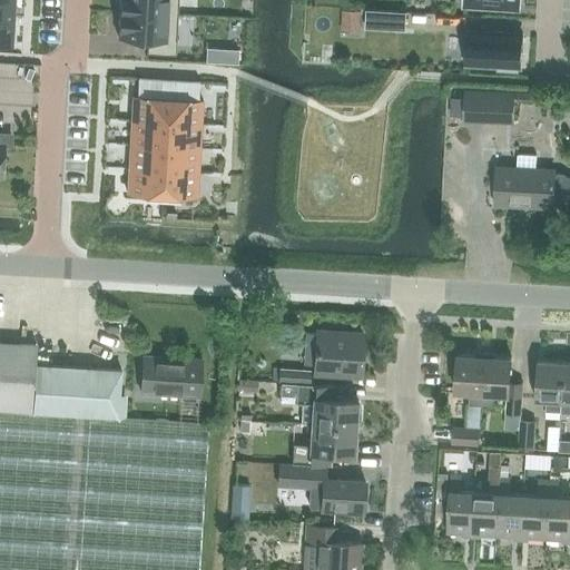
[(0,0),(0,18),(13,19),(15,0),(0,0)]
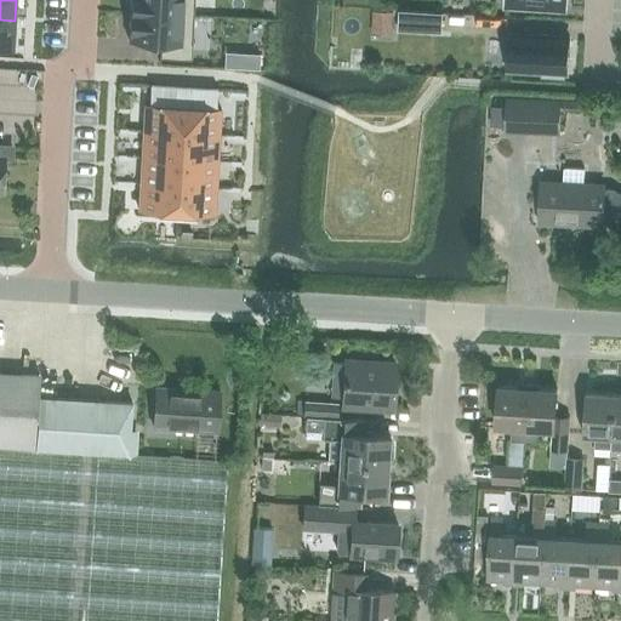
[(130,0),(130,12),(194,16),(194,0),(130,0)]
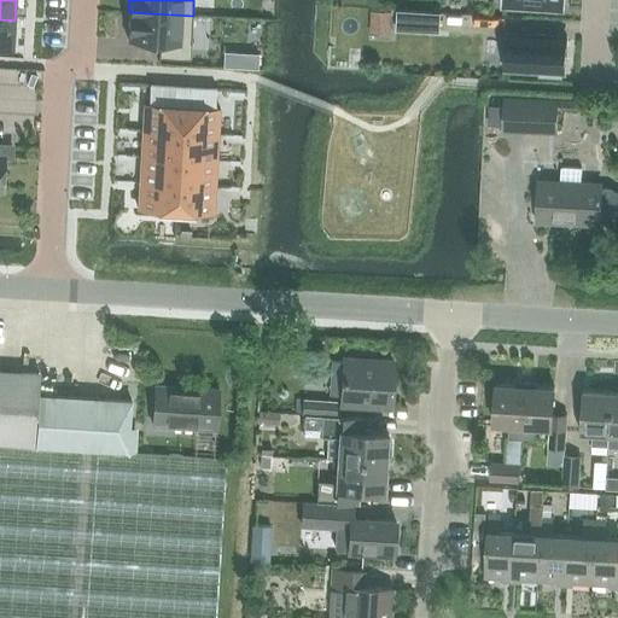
[(391,10),(372,9),(371,28),(390,29),(391,10)]
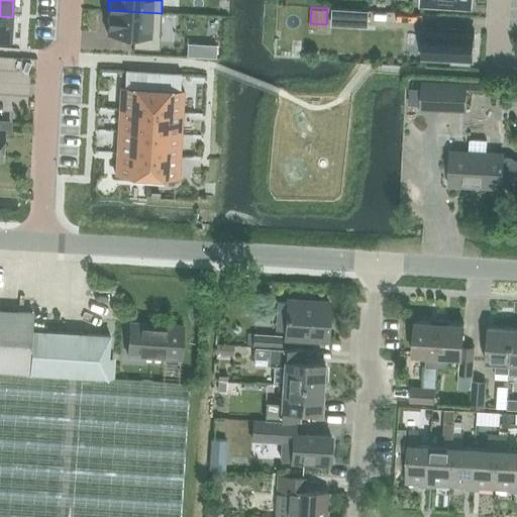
[(332,9),(332,25),(368,27),(369,11),(332,9)]
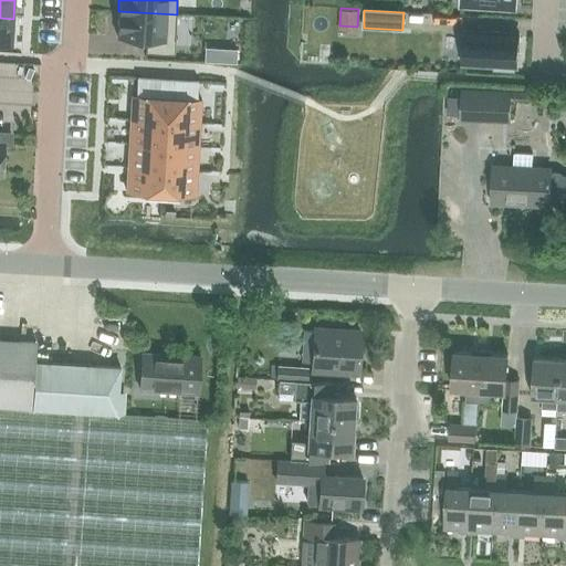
[(174,54),(177,14),(118,11),(117,33),(117,37),(146,39),(146,52),(174,54)]
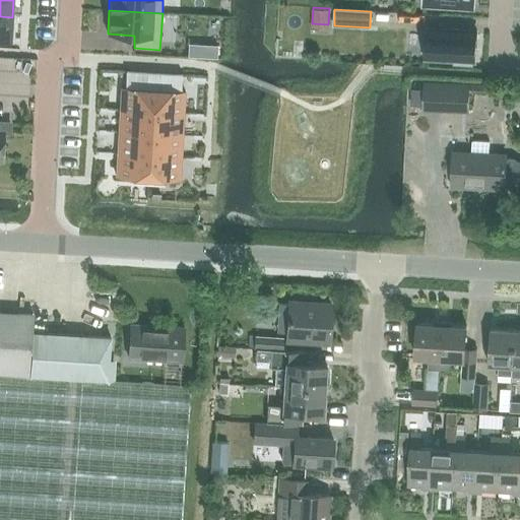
[(12,17),(0,16),(0,38),(11,40),(12,17)]
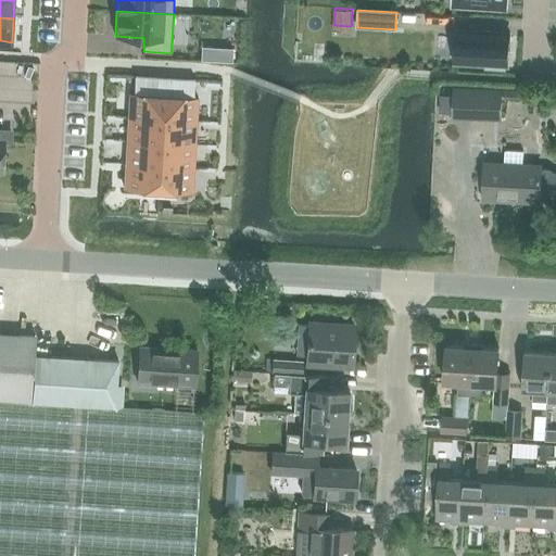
[(487,65),(487,66),(504,67),(505,65),(508,66),(509,33),(456,29),(455,63),(487,65)]
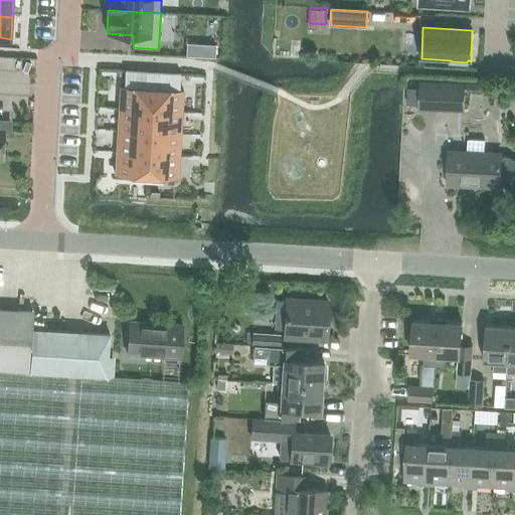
[(124,87),(152,88),(179,90),(180,73),(125,70),(124,87)]
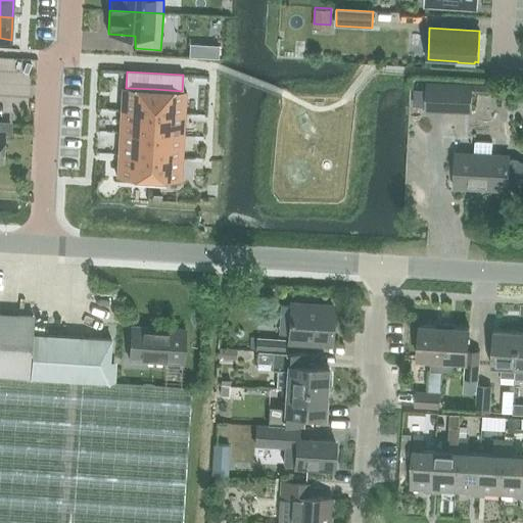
[(473,91),(489,92),(490,84),(474,83),(473,91)]
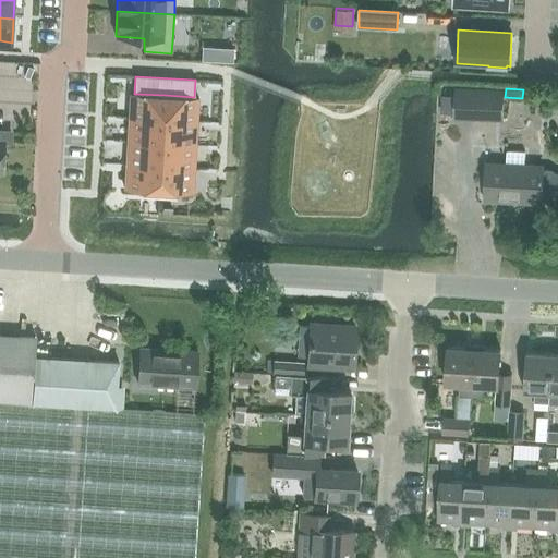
[(455,98),(441,98),(441,116),(453,116),(453,119),(502,120),(504,93),(455,91),(455,92),(455,98)]
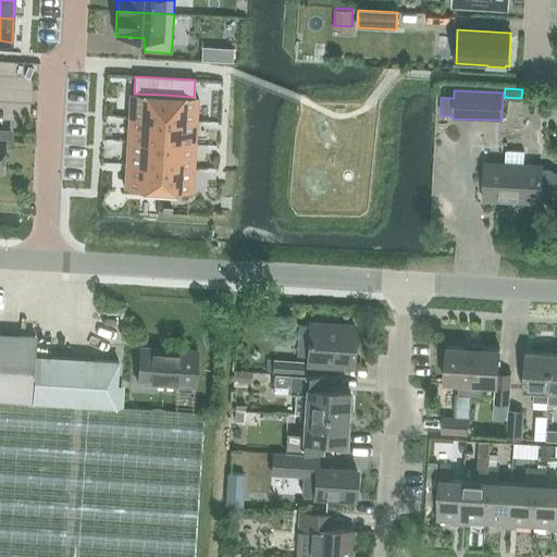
[(128,116),(162,119),(164,95),(134,94),(130,93),(128,116)]
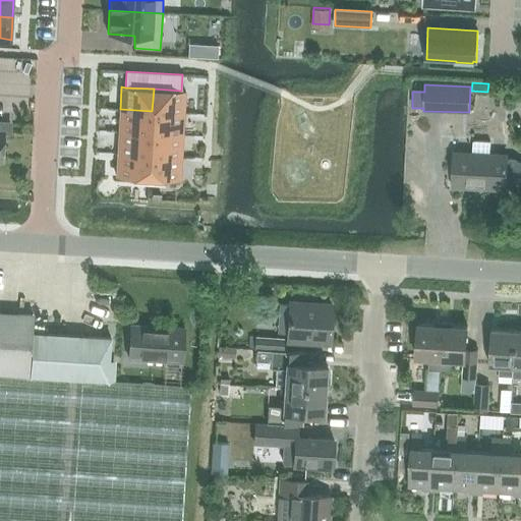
[(154,89),(152,111),(184,113),(185,91),(181,91),(154,89)]
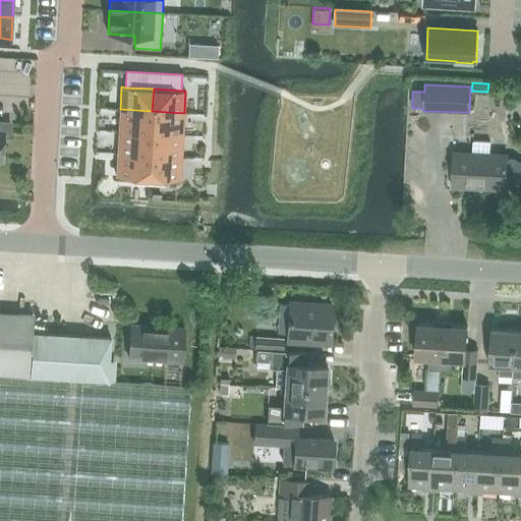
[(119,131),(151,133),(152,111),(120,109),(119,131)]
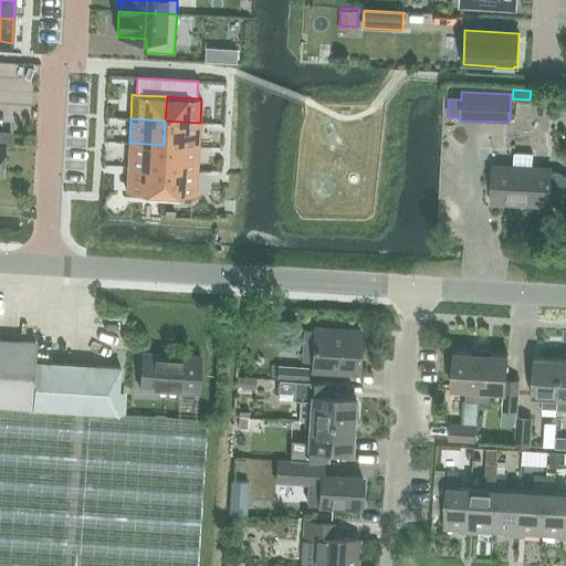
[(165,121),(164,145),(198,147),(200,123),(165,121)]
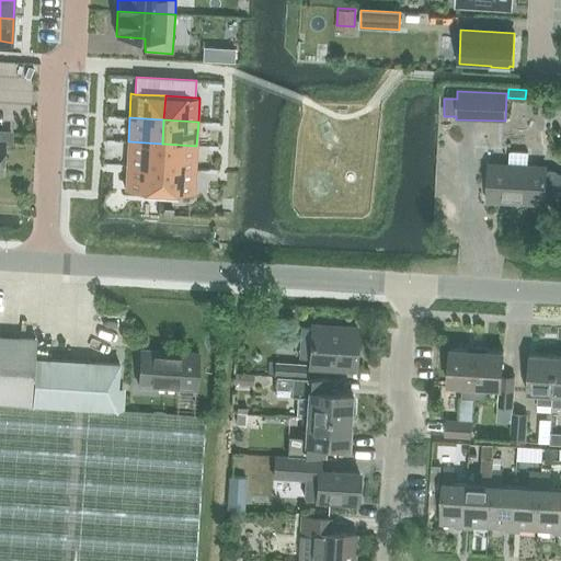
[(0,170),(1,171),(2,145),(9,145),(10,132),(0,130),(0,170)]
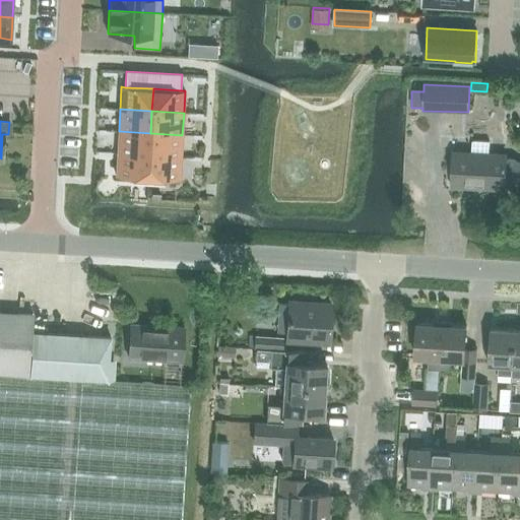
[(117,153),(149,155),(150,133),(119,131),(117,153)]
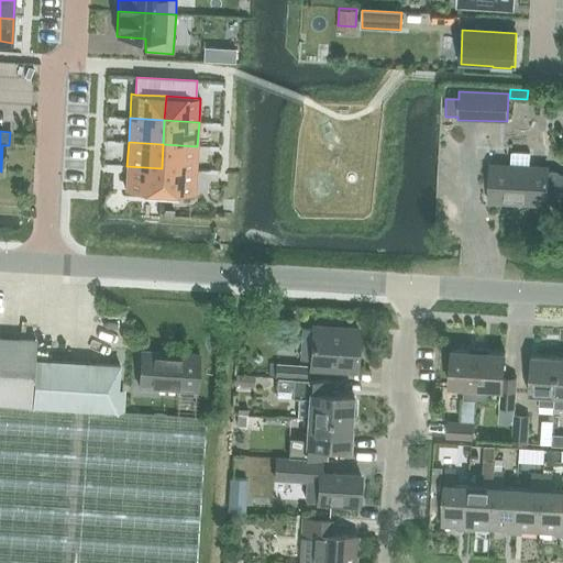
[(163,144),(162,168),(196,170),(197,146),(163,144)]
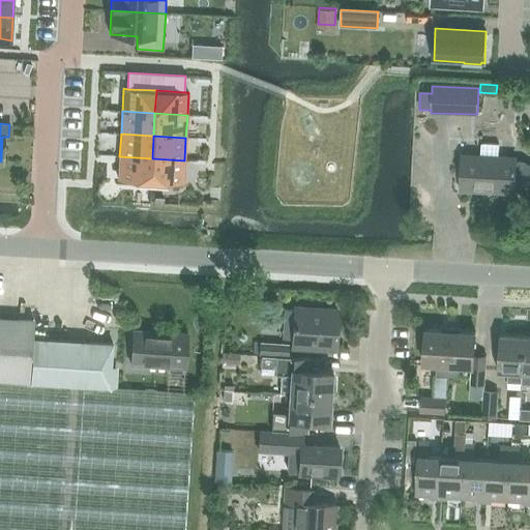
[(484,186),(484,190),(514,192),(514,189),(520,189),(529,196),(529,166),(524,163),(517,162),(517,157),(496,156),(497,144),(479,143),(479,155),(463,154),(462,185),(484,186)]
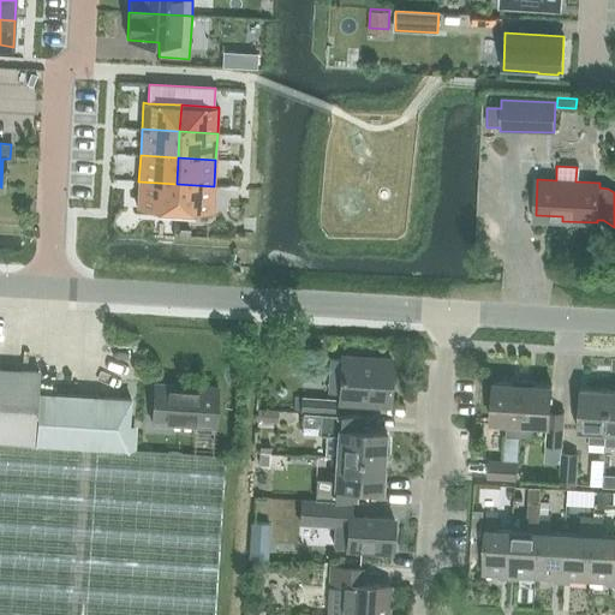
[(174,210),(177,184),(138,181),(137,208),(174,210)]
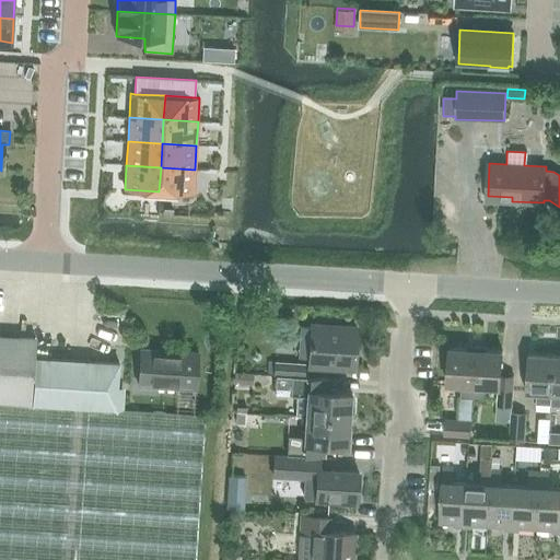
[(195,170),(161,167),(159,191),(194,194),(195,170)]
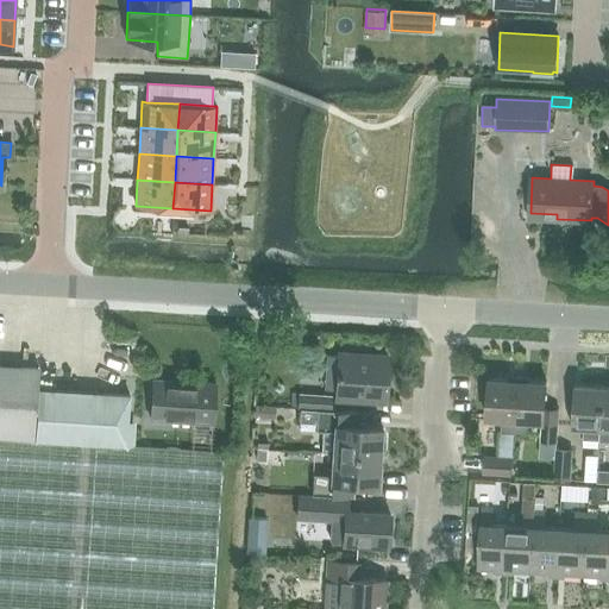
[(388,357),(340,353),(337,399),(384,402),(388,357)]
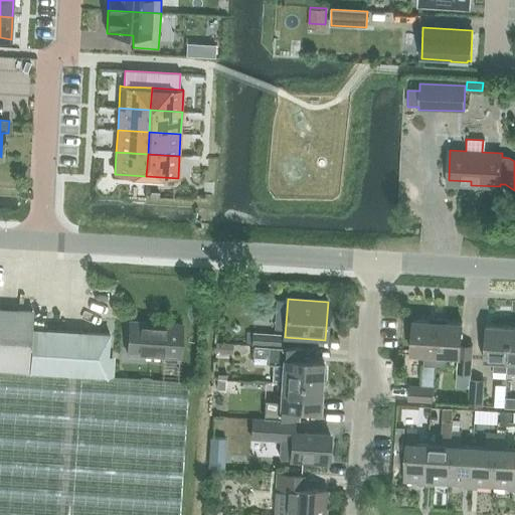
[(0,514),(178,514),(187,382),(106,377),(107,364),(108,364),(110,334),(33,329),(33,311),(0,309),(0,514)]
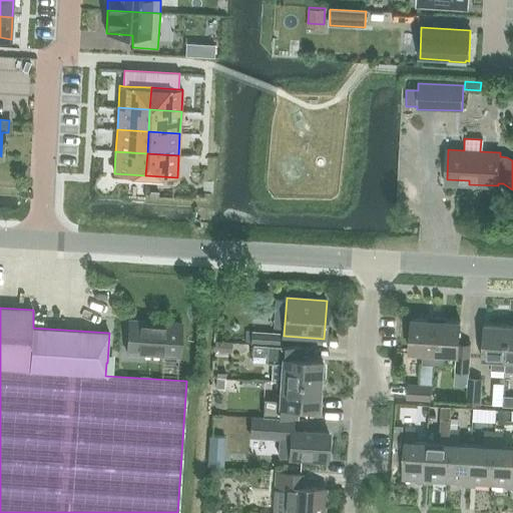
[(412,330),(410,352),(423,353),(422,364),(433,365),(436,320),(413,319),(412,330)]
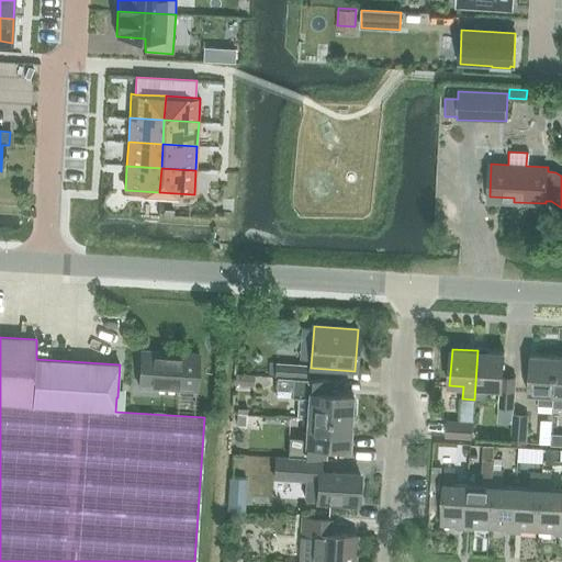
[(478,350),(474,400),(485,401),(486,389),(499,390),(498,407),(513,408),(515,378),(503,377),(505,352),(478,350)]
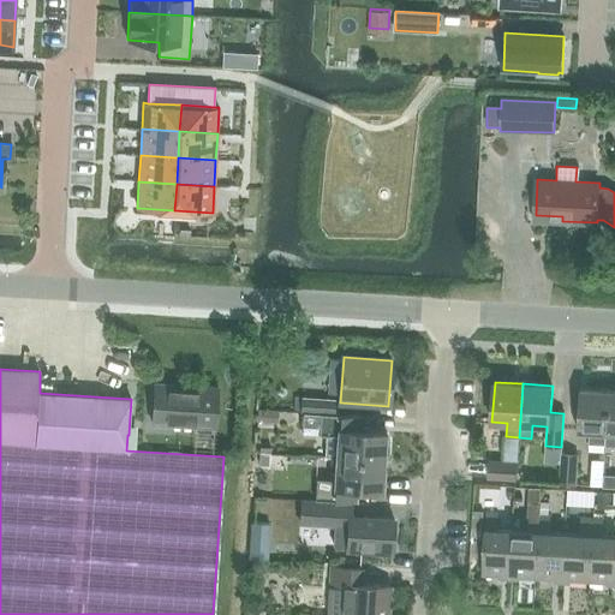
[(153,424),(216,429),(219,388),(156,384),(153,424)]
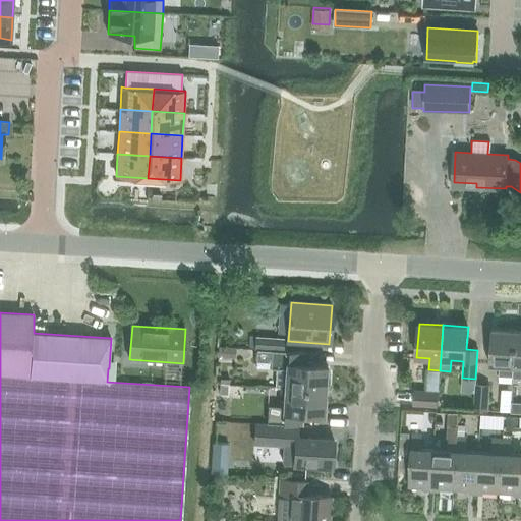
[(499,375),(512,377),(516,331),(491,329),(490,341),(488,366),(500,366),(499,375)]
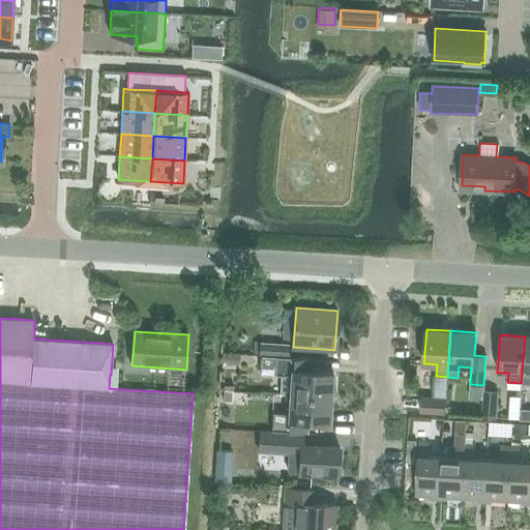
[(529,335),(525,336),(521,383),(522,383),(522,384),(529,384),(529,335)]
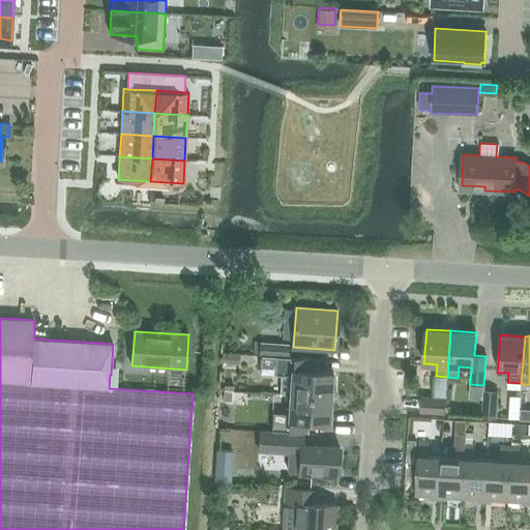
[(258,355),(261,355),(288,357),(289,344),(259,342),(258,355)]
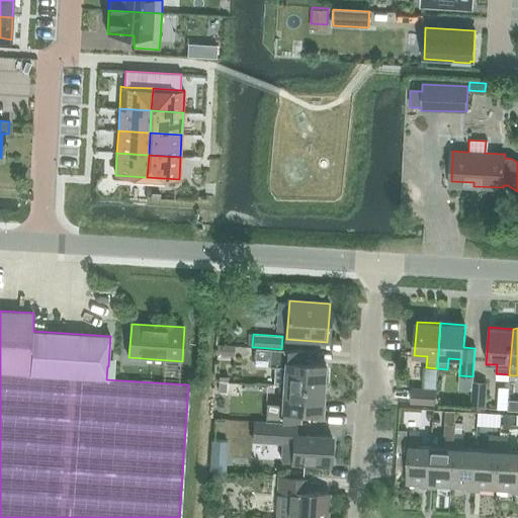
[(217,346),(216,352),(220,352),(220,354),(234,355),(234,347),(217,346)]
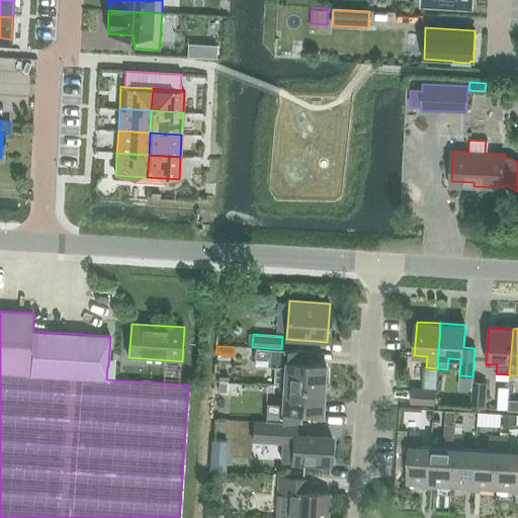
[(284,367),(283,385),(323,389),(323,383),(327,382),(328,370),(324,368),(324,364),(326,364),(326,363),(301,362),(303,350),(281,349),(255,347),(254,358),(268,359),(268,365),(284,367)]
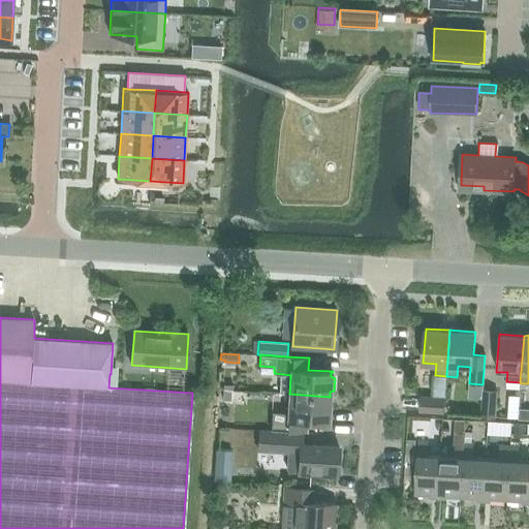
[(483,399),(481,417),(494,418),(494,417),(496,392),(484,391),(483,399)]
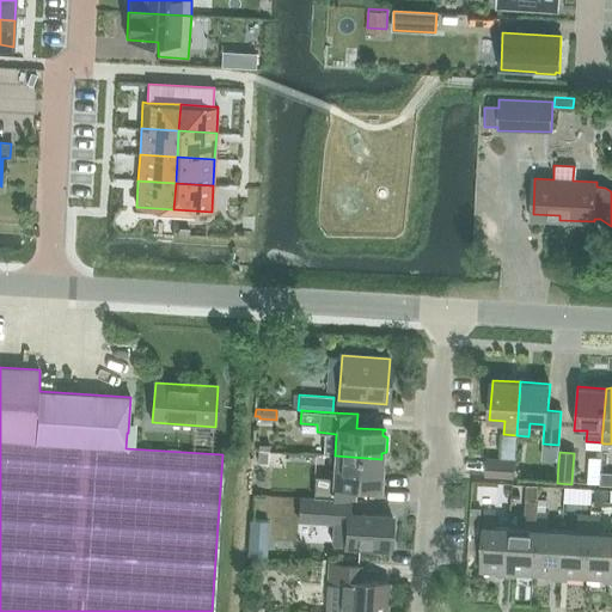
[(258,453),(258,464),(267,464),(268,454),(258,453)]
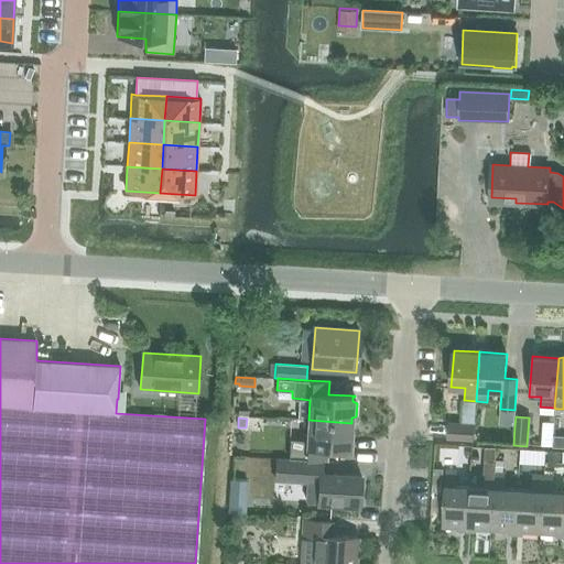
[(351,423),(308,420),(306,441),(289,440),(289,458),(325,461),(325,448),(351,449),(351,448),(350,448),(351,423)]
